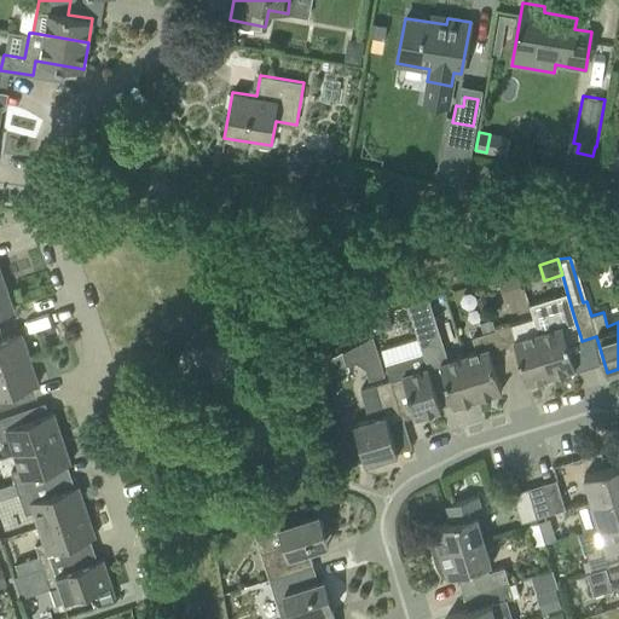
[(0,314),(13,310),(5,284),(0,285),(0,314)]
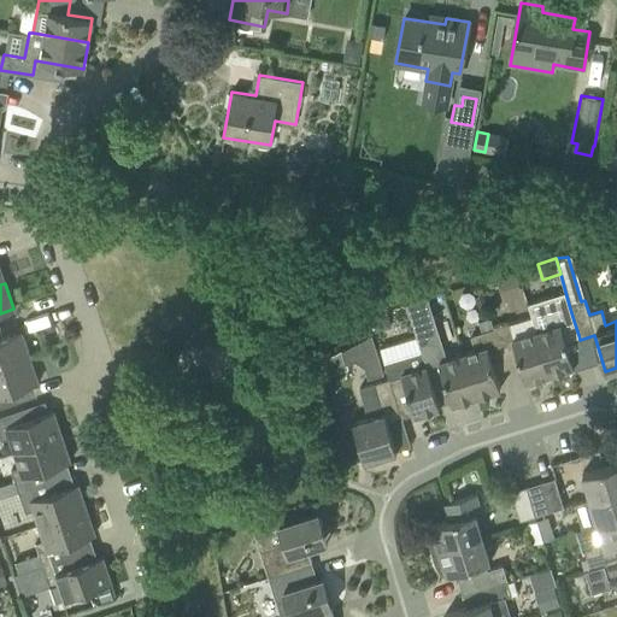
[(566,340),(579,335),(574,321),(569,305),(565,292),(528,303),(536,330),(535,330),(548,374),(574,365),(566,340)]
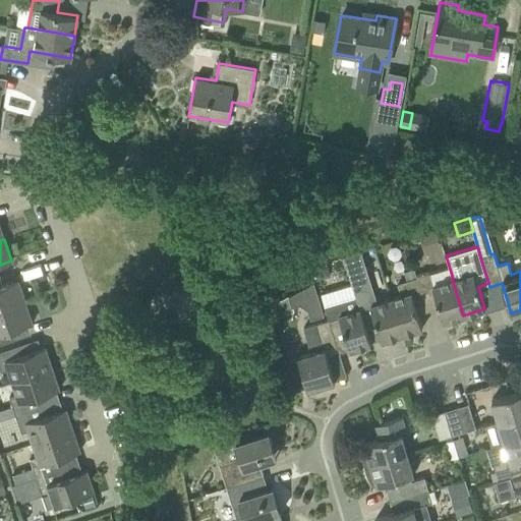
[(317,280),(330,276),(326,263),(313,267),(317,280)]
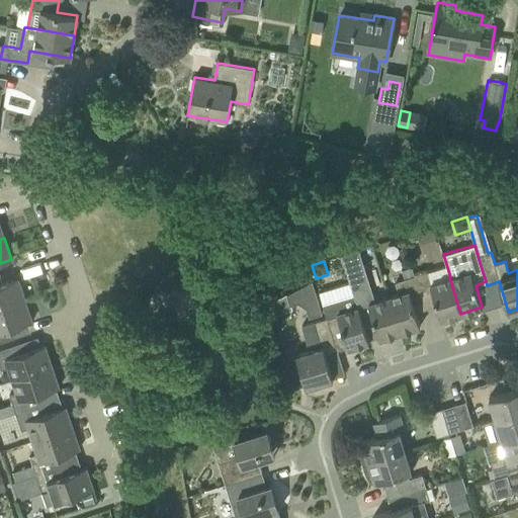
[(427,271),(416,275),(420,288),(430,284),(441,320),(460,314),(449,277),(431,283),(427,271)]
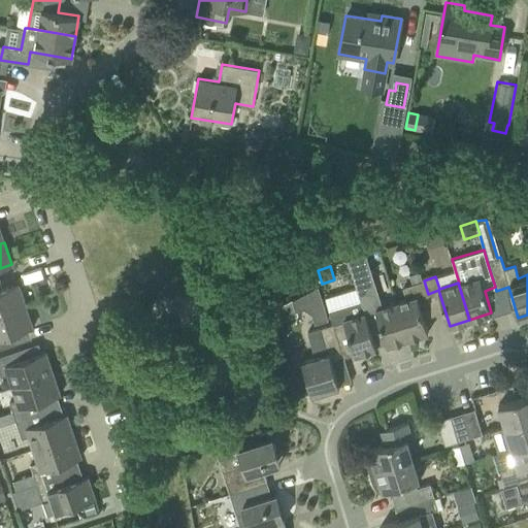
[(0,312),(26,304),(19,284),(3,289),(0,281),(0,312)]
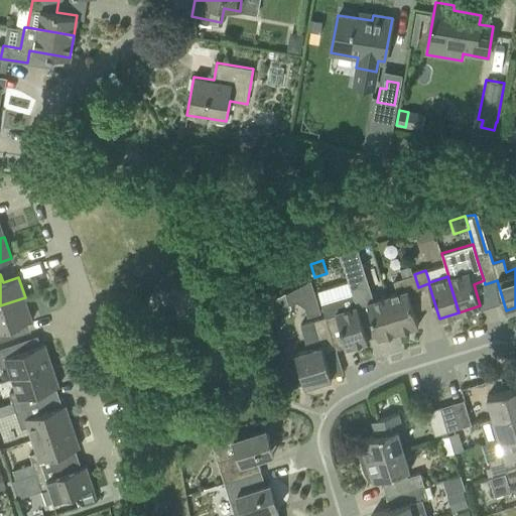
[(418,325),(408,290),(418,287),(414,274),(393,280),(397,291),(386,295),(397,332),(418,325)]
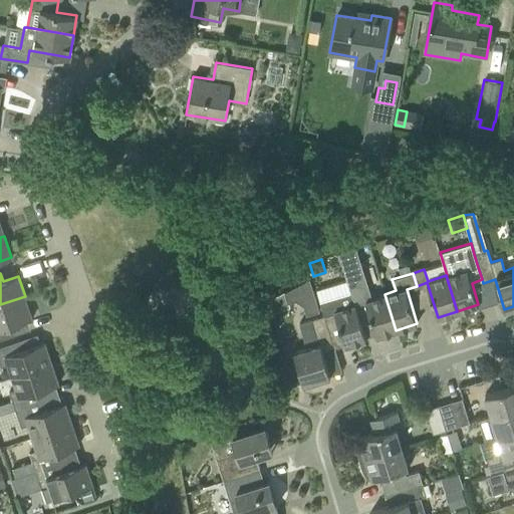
[(307,315),(319,311),(309,278),(283,292),(287,303),(295,301),(304,306),(307,315)]
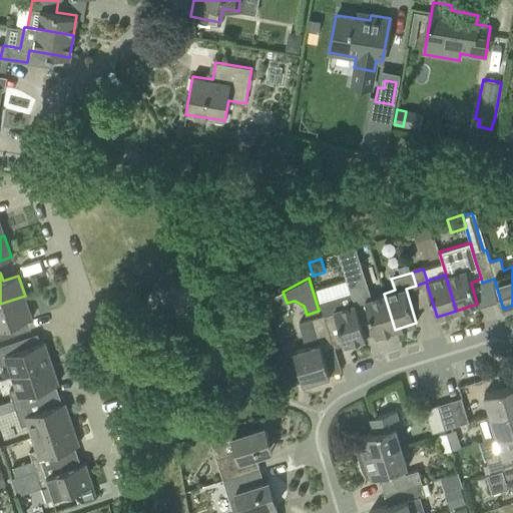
[(319,300),(349,292),(346,280),(316,287),(319,300)]
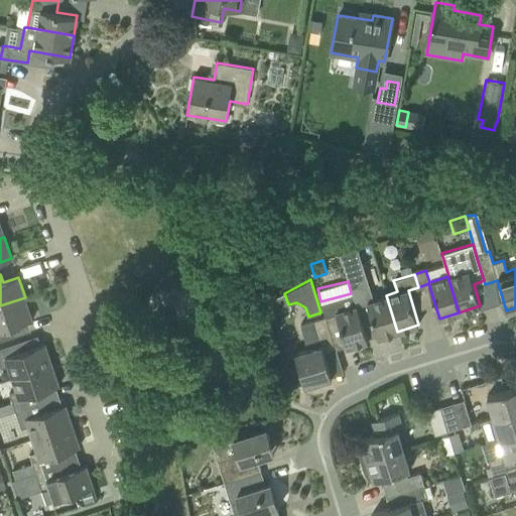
[(397,332),(386,295),(367,300),(364,290),(352,293),(356,305),(360,318),(361,318),(371,315),(378,338),(397,332)]
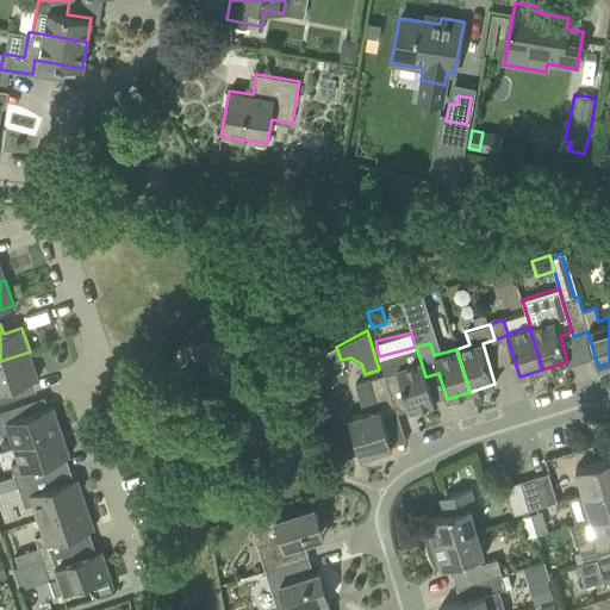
[(435,403),(427,377),(425,377),(421,361),(416,347),(380,359),(385,374),(390,390),(391,390),(403,385),(410,410),(411,410),(412,414),(428,409),(425,405),(435,403)]
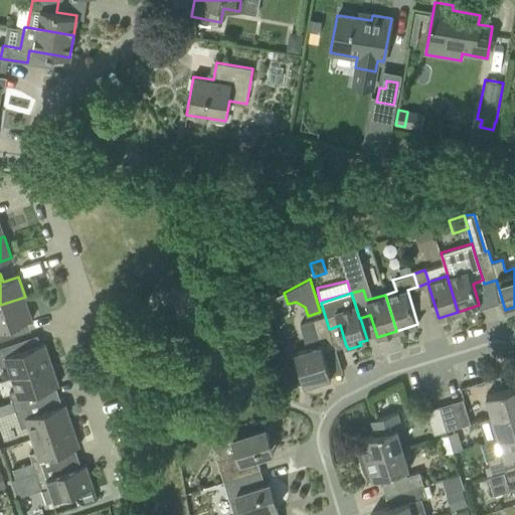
[(25,297),(0,305),(0,339),(14,335),(11,326),(32,319),(25,297)]
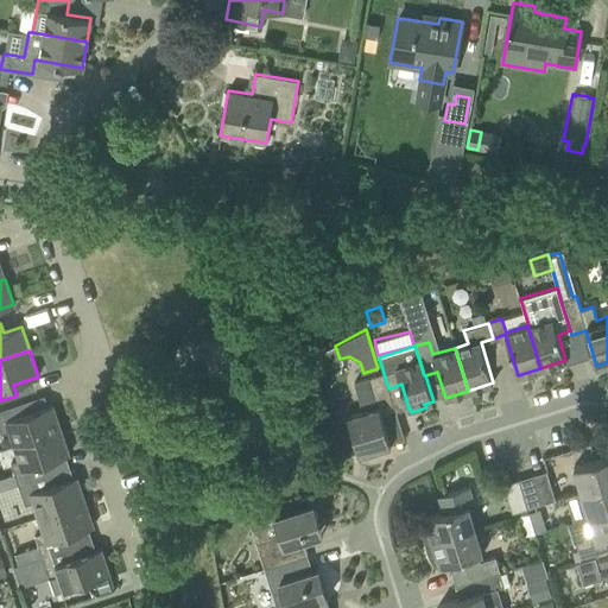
[(363,412),(348,417),(360,454),(391,444),(387,434),(401,429),(390,388),(388,388),(384,373),(355,382),(363,412)]
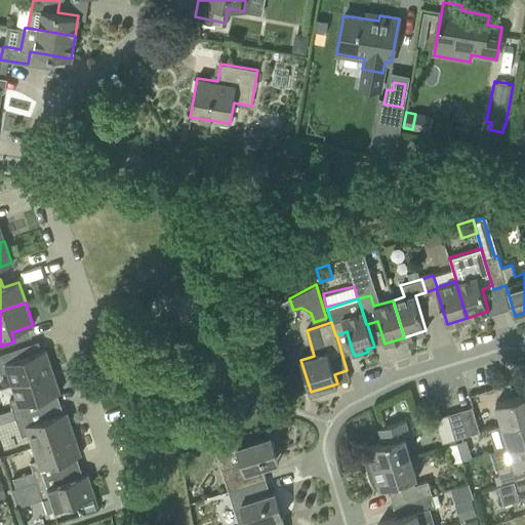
[(19,348),(0,354),(0,372),(1,375),(8,372),(12,385),(52,371),(45,349),(23,357),(19,348)]
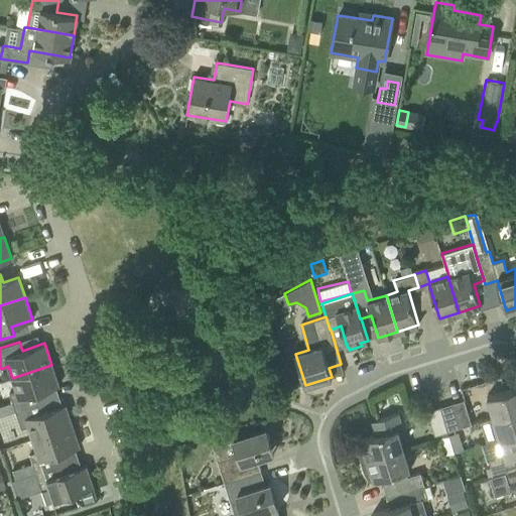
[(51,365),(12,378),(16,390),(9,393),(12,402),(0,405),(0,415),(15,410),(15,411),(43,402),(39,392),(58,386),(51,365)]
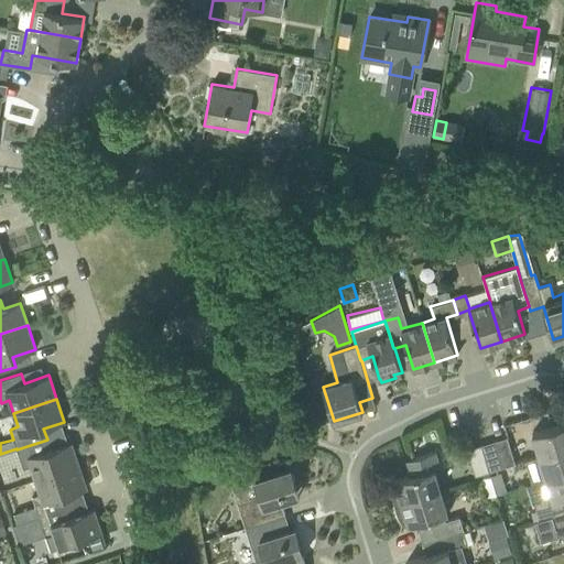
[(563,422),(532,432),(540,456),(563,448),(563,422)]
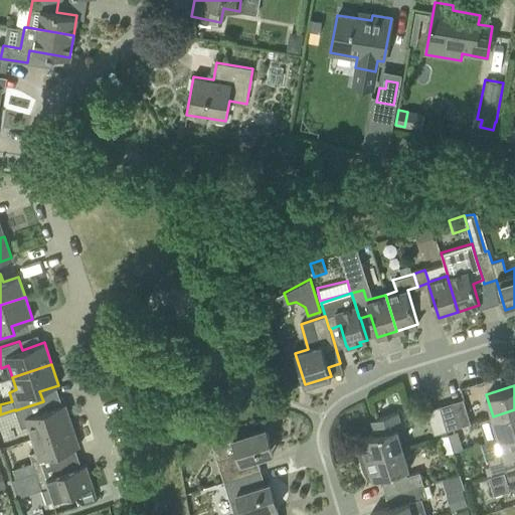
[(439,406),(447,431),(471,423),(463,398),(439,406)]
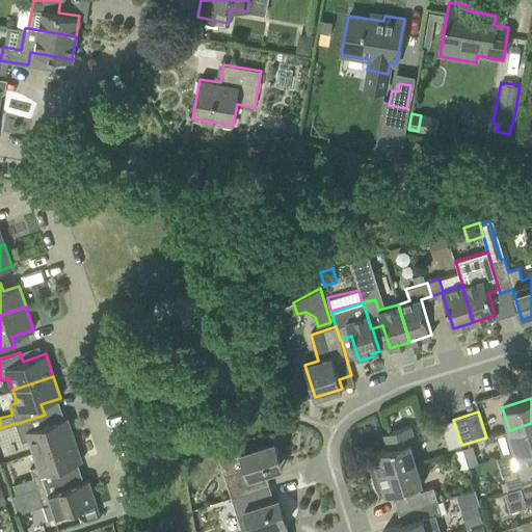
[(45,415),(16,424),(22,443),(30,440),(34,453),(75,439),(67,417),(48,423),(45,415)]
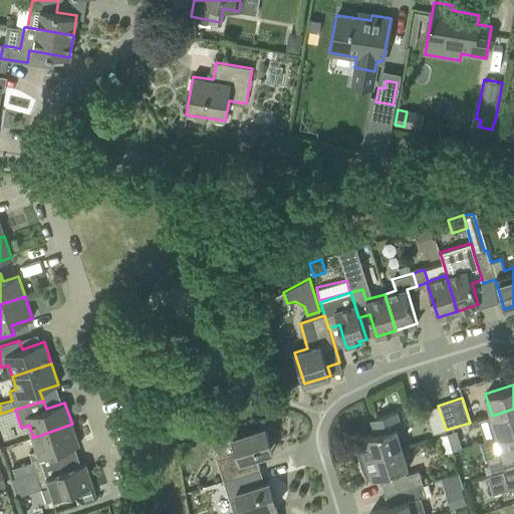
[(438,406),(426,409),(434,434),(446,430),(438,406)]
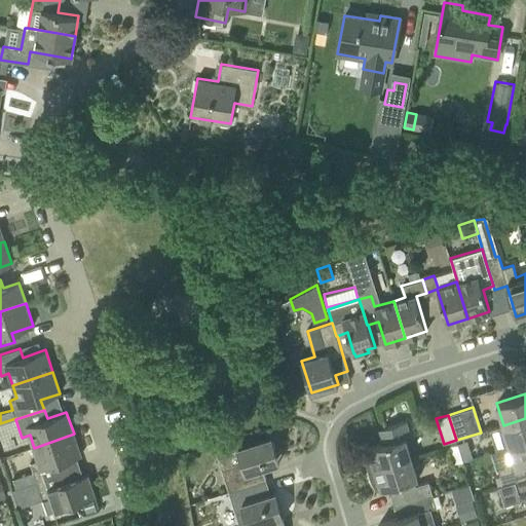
[(525,441),(525,418),(503,425),(511,447),(525,441)]
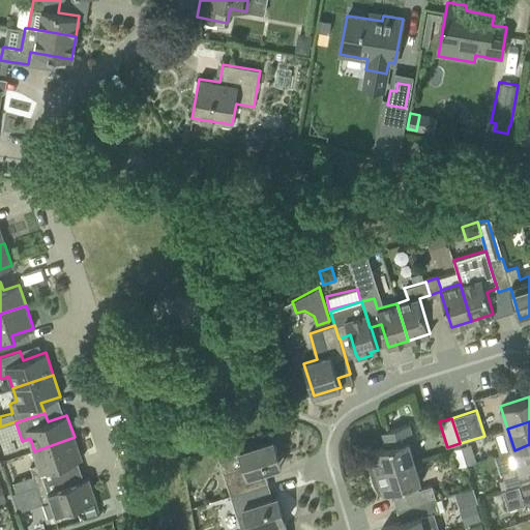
[(367,466),(371,474),(415,461),(409,440),(413,439),(408,424),(387,431),(392,445),(367,453),(366,457),(367,466)]
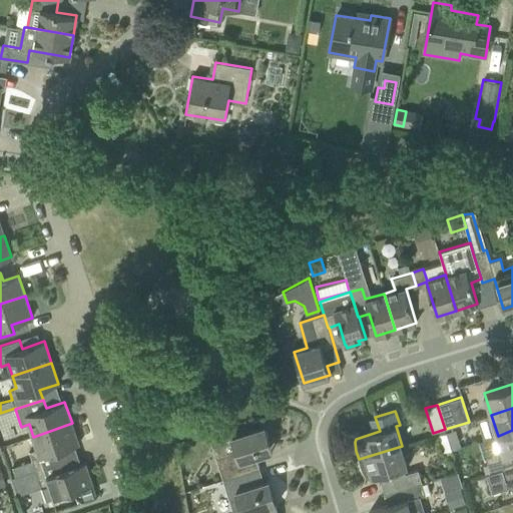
[(21,474),(45,466),(42,457),(79,444),(72,423),(33,437),(37,449),(30,451),(33,460),(13,466),(16,476),(21,474)]
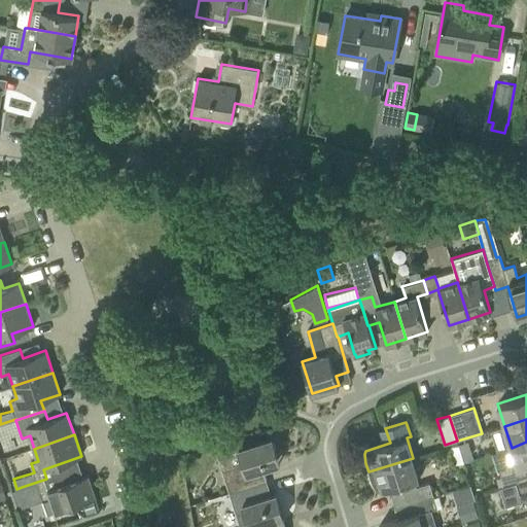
[(277,455),(271,436),(239,447),(236,437),(223,442),(231,465),(221,468),(229,493),(267,481),(264,469),(275,465),(272,456),(277,455)]
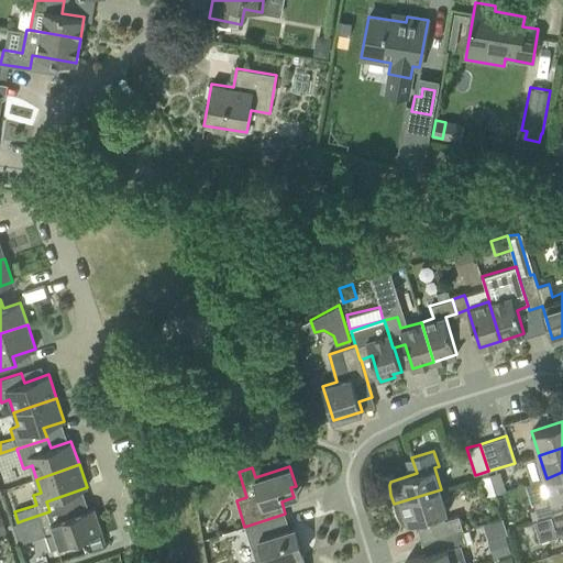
[(499,472),(484,477),(489,495),(505,489),(499,472)]
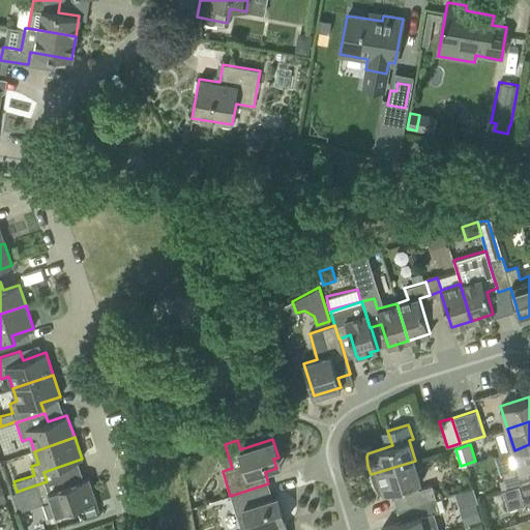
[(520,486),(529,481),(529,444),(514,450),(520,468),(502,473),(507,489),(503,490),(503,491),(520,486)]
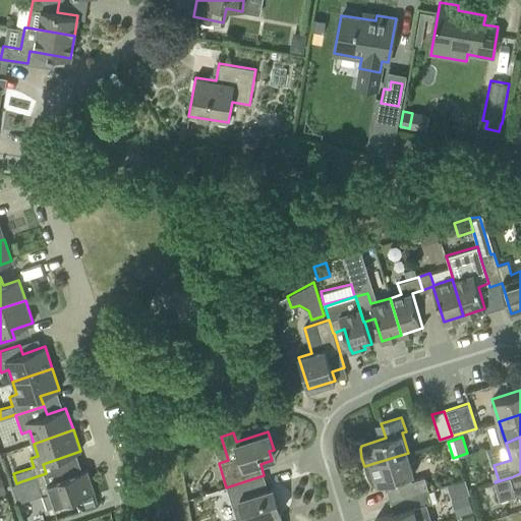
[(414,473),(408,453),(364,466),(366,474),(368,479),(373,486),(414,473)]
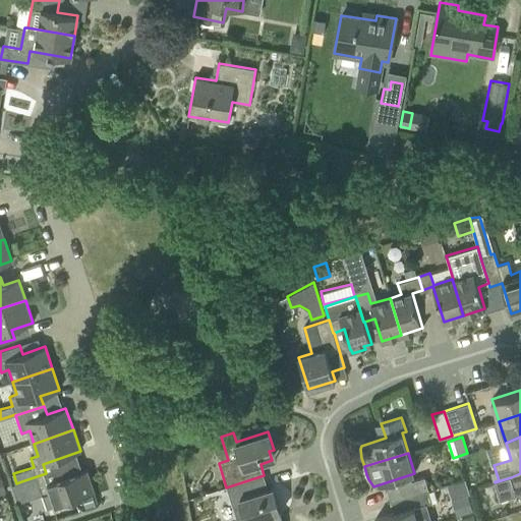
[(46,473),(21,481),(23,489),(39,484),(43,495),(50,493),(54,505),(94,491),(87,470),(49,482),(46,473)]
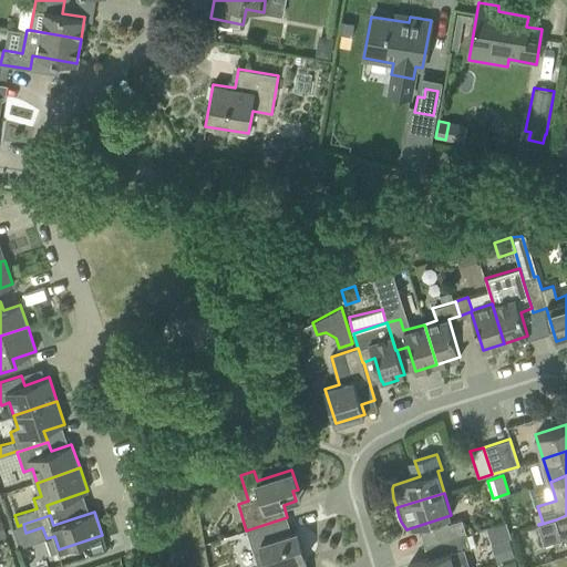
[(566,515),(556,519),(538,525),(544,544),(566,536),(566,515)]
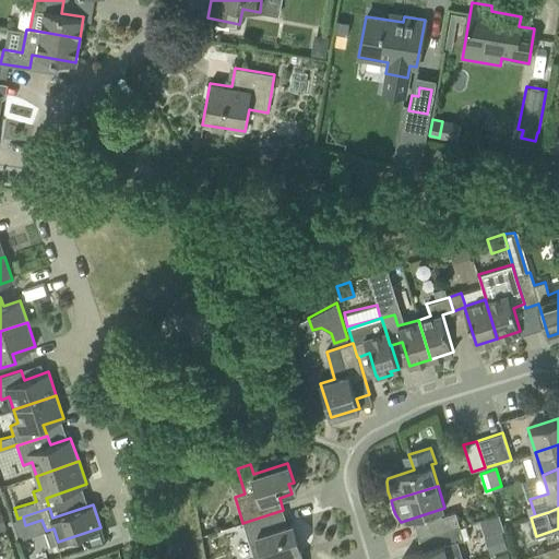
[(245,532),(253,558),(272,558),(285,556),(301,550),(295,531),(290,533),(283,510),(242,523),(245,532)]
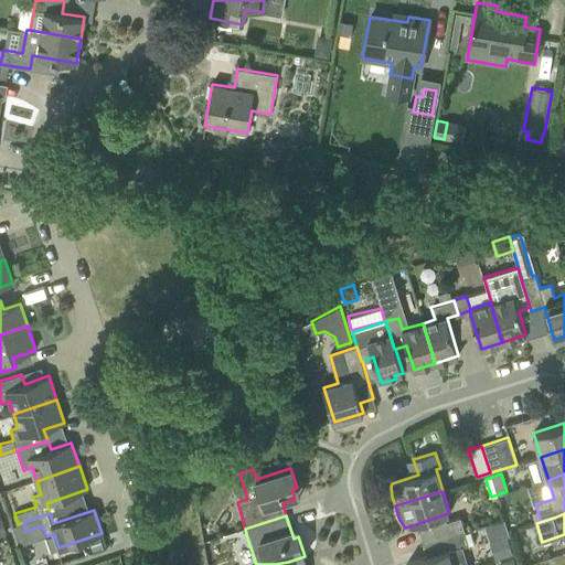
[(419,530),(424,544),(465,531),(461,518),(419,530)]
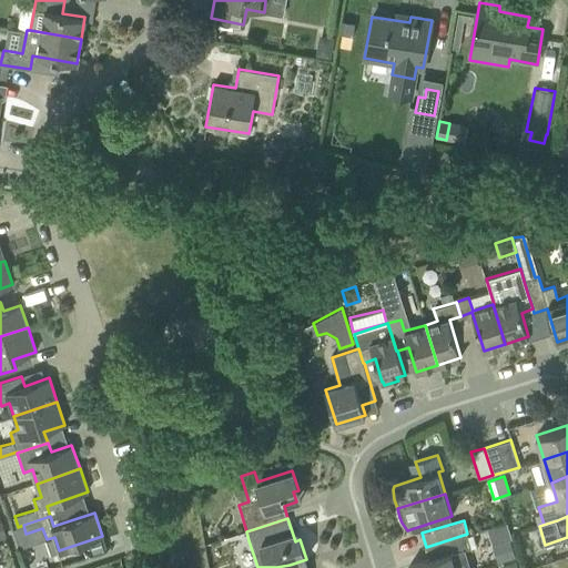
[(472,547),(477,546),(473,533),(467,534),(472,547)]
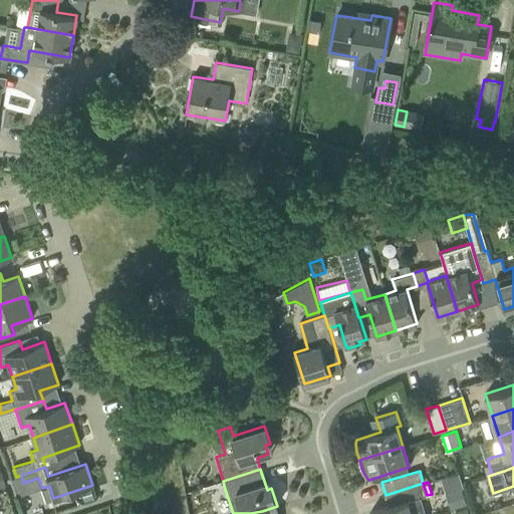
[(427,495),(423,483),(386,495),(389,506),(370,512),(370,513),(426,513),(422,497),(427,495)]
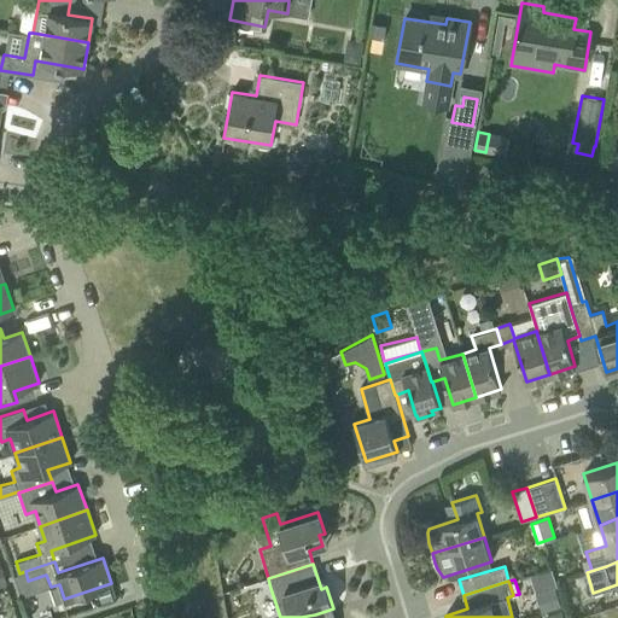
[(541,617),(558,617),(558,589),(540,589),(541,617)]
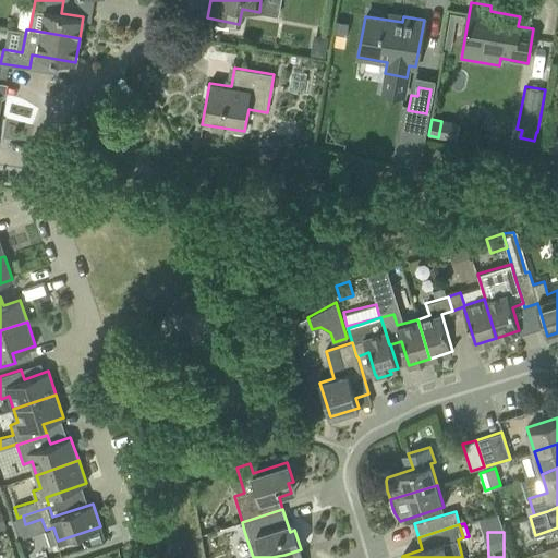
[(92,546),(101,543),(98,533),(88,536),(92,546)]
